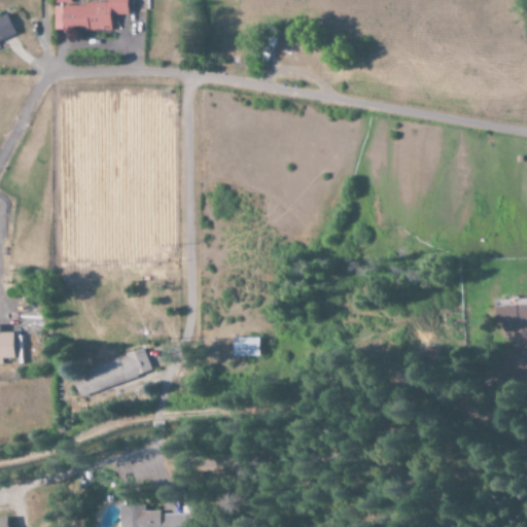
[(126,0),(105,0),(106,4),(54,4),(54,30),(110,30),(110,14),(127,14),(126,0)]
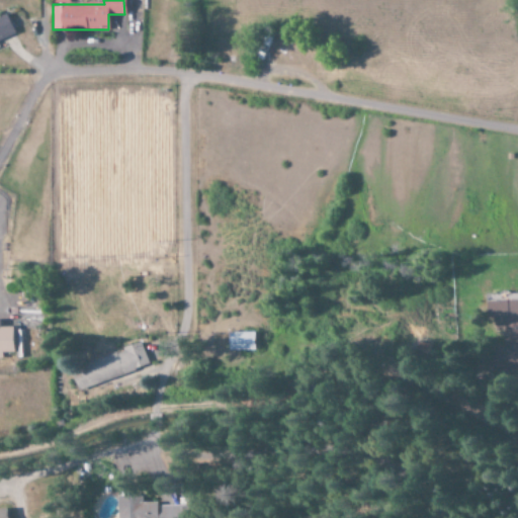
[(0,15),(0,38),(13,33),(5,14),(0,15)]
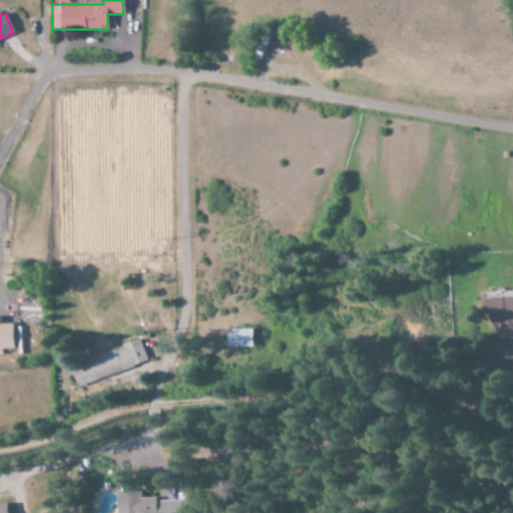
[(512,360),(512,298),(482,299),(482,315),(487,315),(487,328),(498,328),(498,347),(491,347),(491,361),(512,360)]
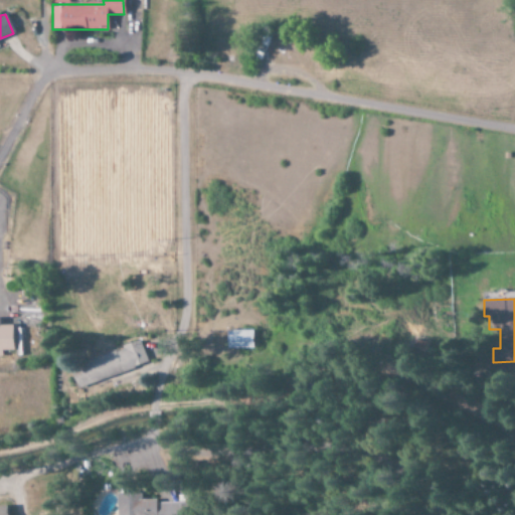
[(0,356),(1,356),(1,350),(14,350),(13,325),(0,325),(0,356)]
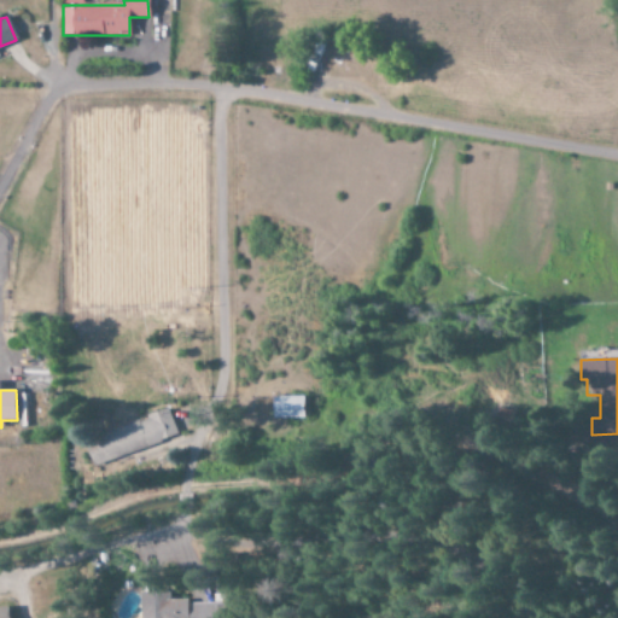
[(273,396),(274,418),(304,418),(303,396),(273,396)]
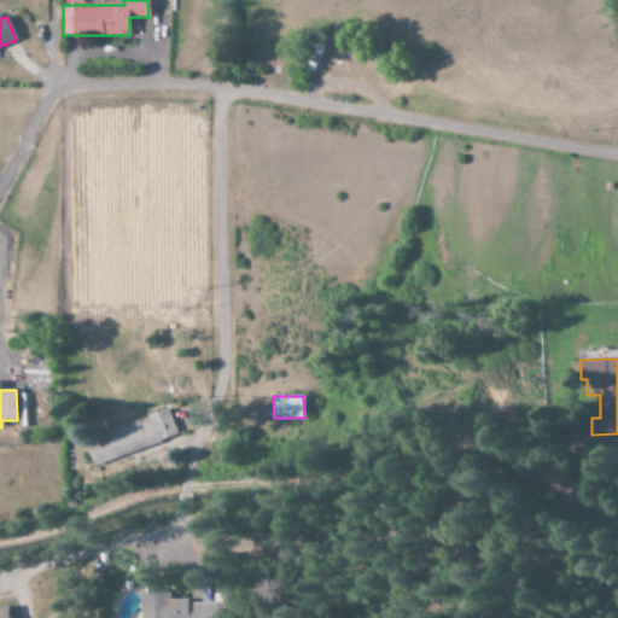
[(178,438),(169,410),(85,437),(93,464),(178,438)]
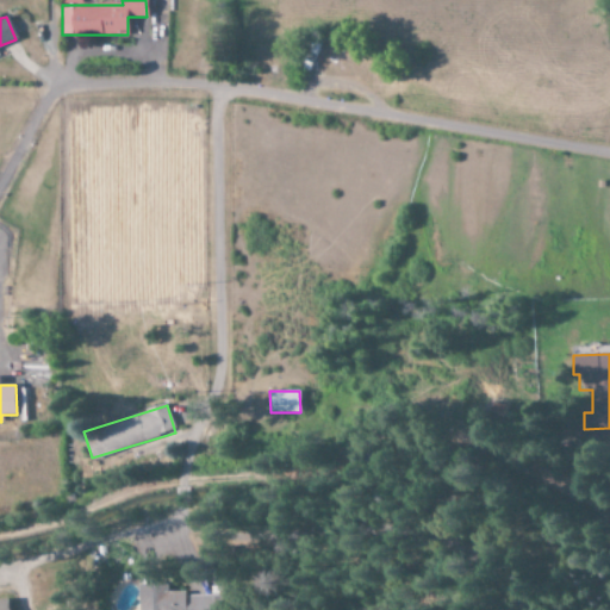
[(0,599),(0,609),(10,609),(11,599),(0,599)]
